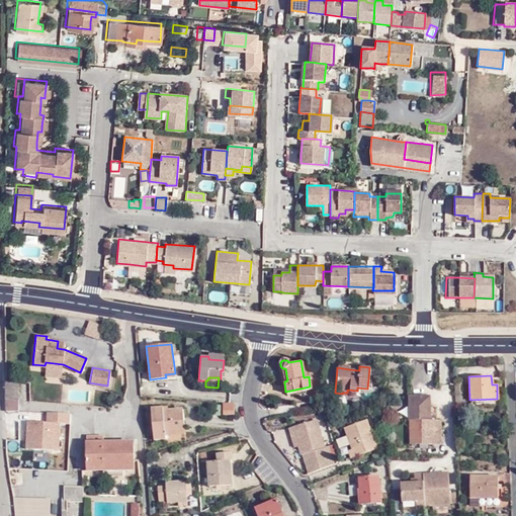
[(17,399),(16,379),(5,379),(6,398),(17,399)]
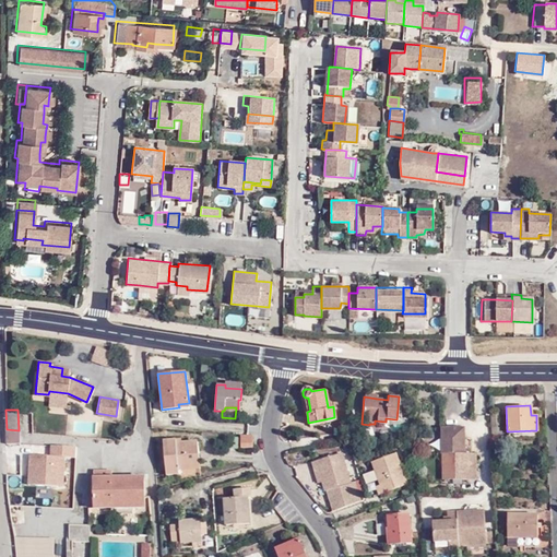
[(489,412),(490,425),(499,425),(498,412),(489,412)]
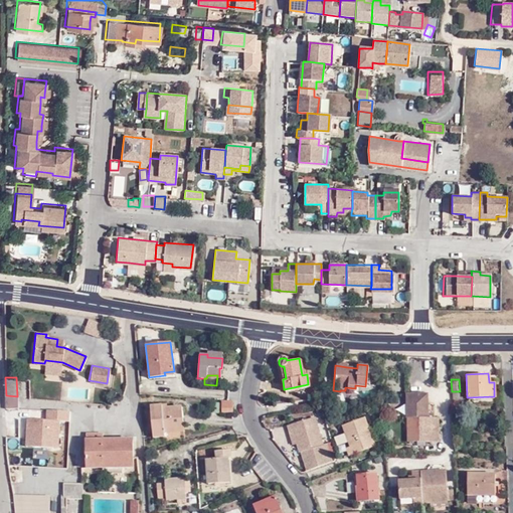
[(452,402),(461,402),(460,391),(452,391),(452,402)]
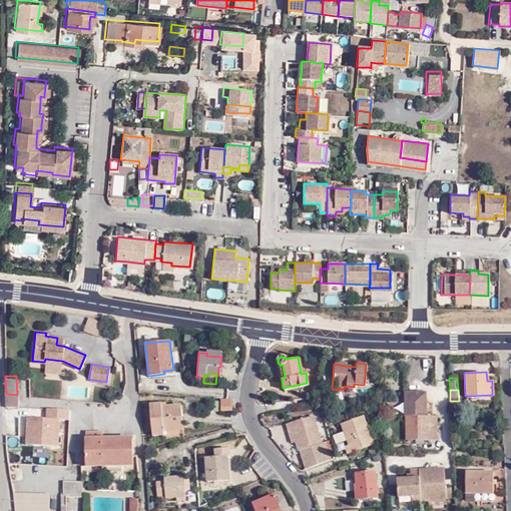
[(425,392),(404,392),(405,415),(425,415),(425,408),(425,392)]
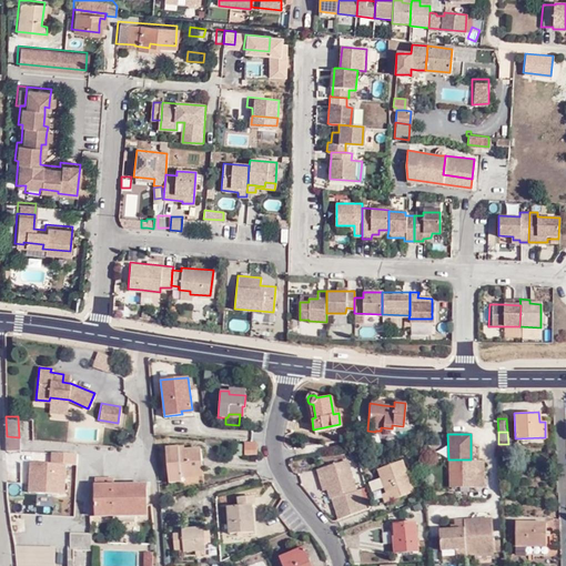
[(256,453),(255,442),(244,442),(244,453),(256,453)]
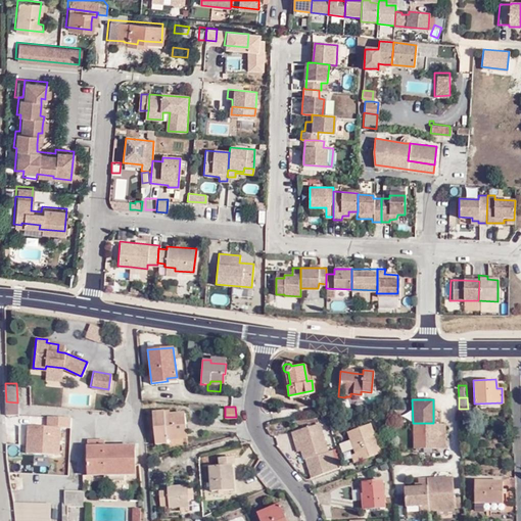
[(220,419),(220,408),(210,408),(210,419),(220,419)]
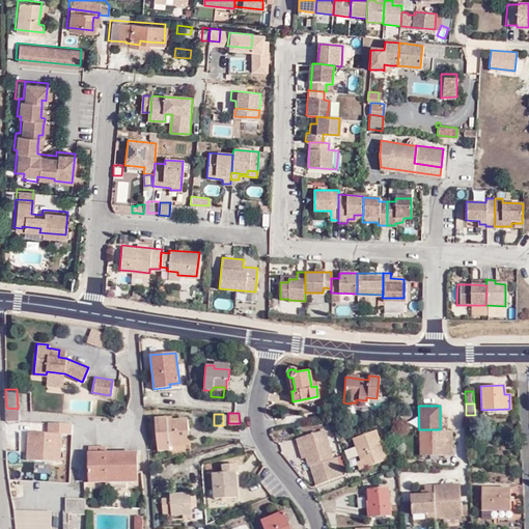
[(172,419),(167,420),(166,417),(155,418),(157,449),(169,449),(169,445),(169,442),(189,441),(188,418),(172,419)]
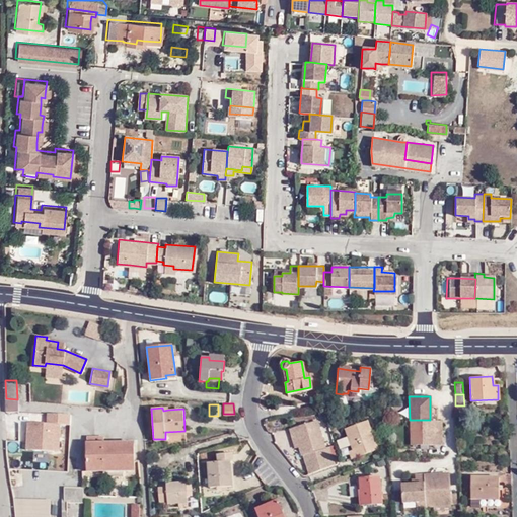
[(28,418),(25,448),(60,450),(63,421),(28,418)]
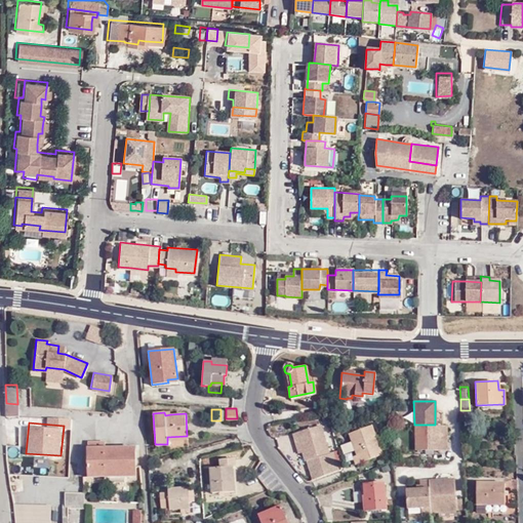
[(328,451),(320,425),(296,431),(302,450),(305,458),(309,457),(312,467),(326,461),(323,453),(328,451)]
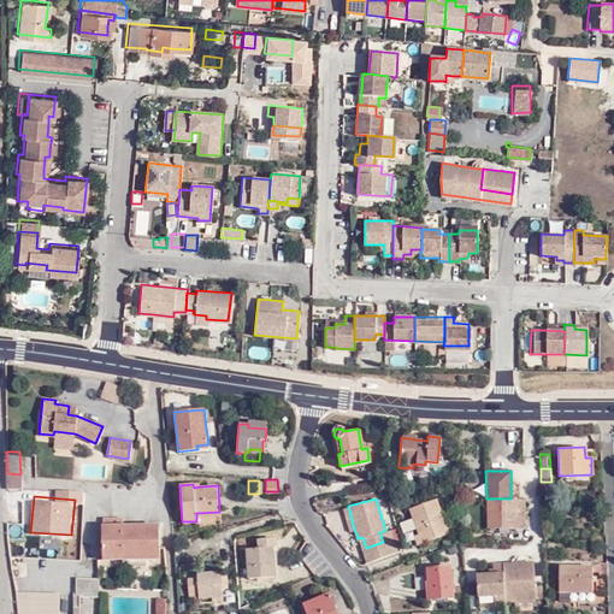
[(447,531),(435,499),(408,508),(411,518),(413,517),(419,532),(412,535),(415,543),(447,531)]
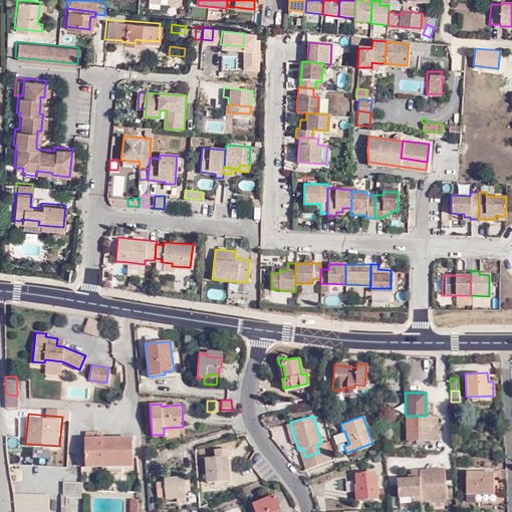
[(436,416),(431,416),(426,416),(406,416),(406,439),(429,439),(436,439),(436,427),(436,416)]
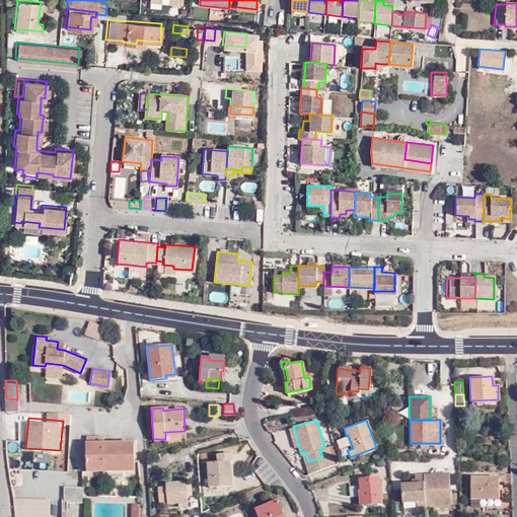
[(294,446),(298,445),(293,426),(288,428),(294,446)]
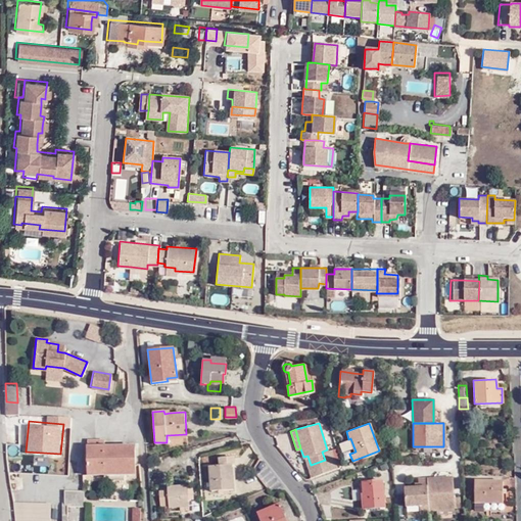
[(101,445),(101,437),(87,437),(87,474),(99,474),(99,472),(123,471),(123,473),(134,473),(134,444),(101,445)]
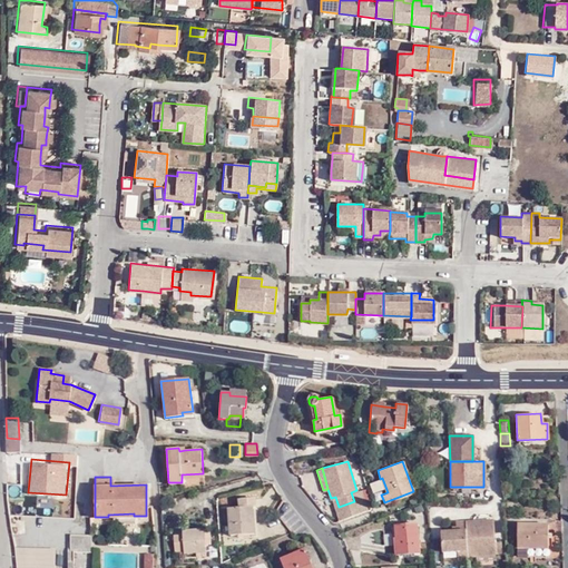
[(365,510),(360,490),(356,490),(351,492),(354,501),(339,507),(335,497),(331,498),(336,520),(365,510)]
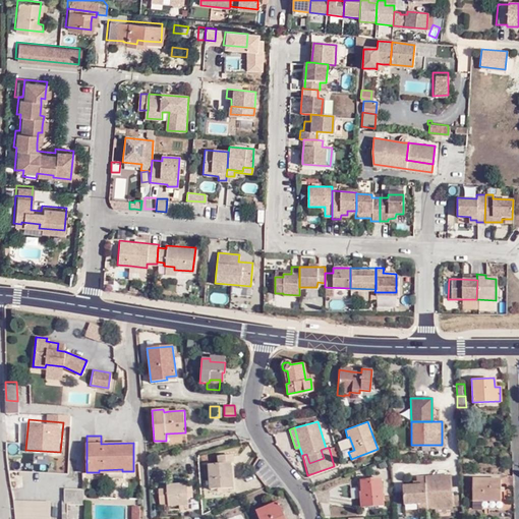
[(232,455),(219,456),(220,464),(229,463),(233,463),(232,455)]
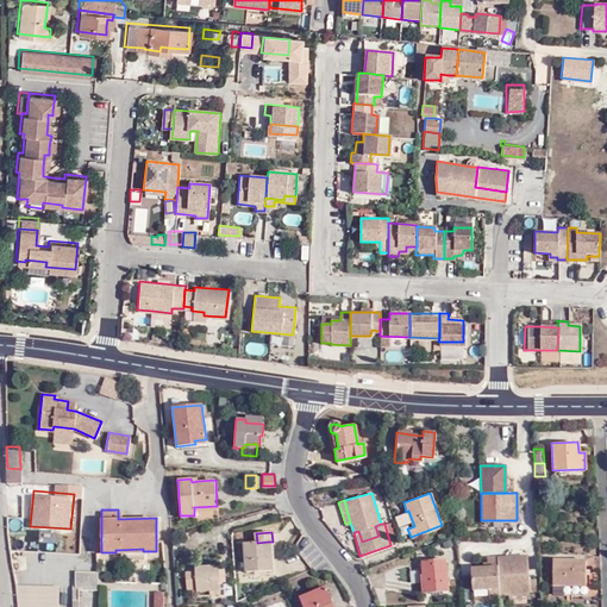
[(270,570),(268,542),(257,543),(244,543),(245,571),(270,570)]
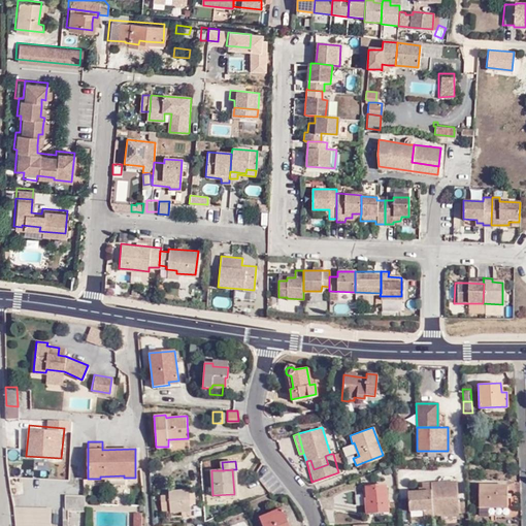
[(457,502),(456,480),(430,481),(432,514),(440,513),(457,512),(457,502)]
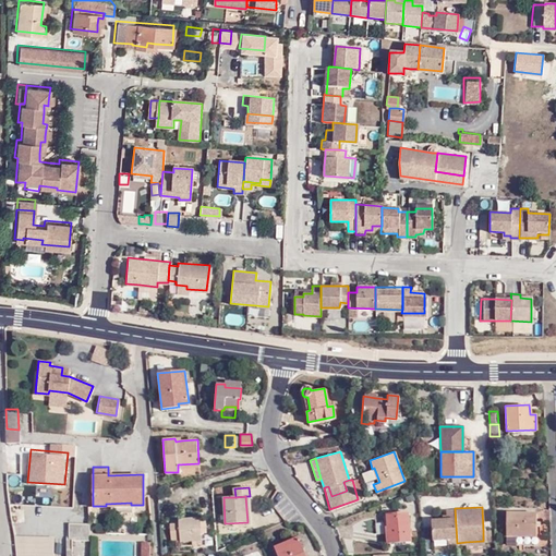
[(447,543),(457,543),(455,508),(445,509),(445,512),(445,517),(438,517),(430,518),(431,538),(446,538),(447,543)]
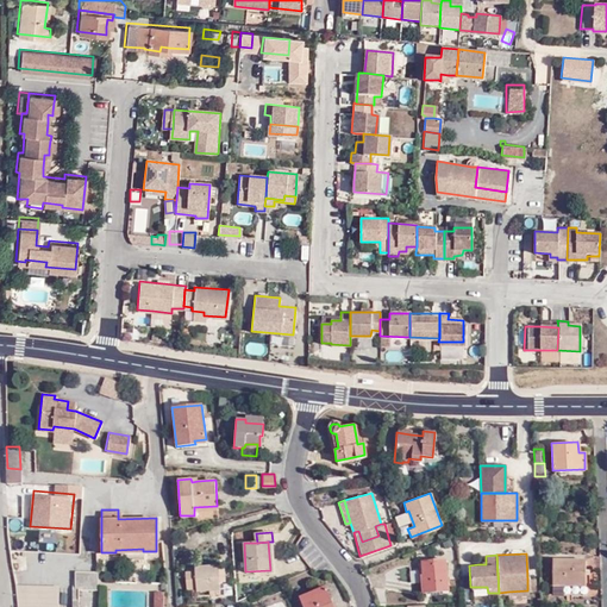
[(448,589),(445,557),(421,559),(424,592),(448,589)]
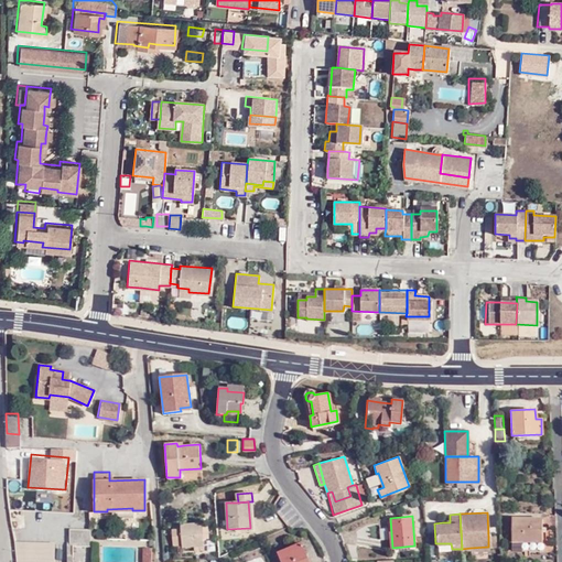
[(540,541),(541,517),(510,517),(510,540),(526,540),(540,541)]
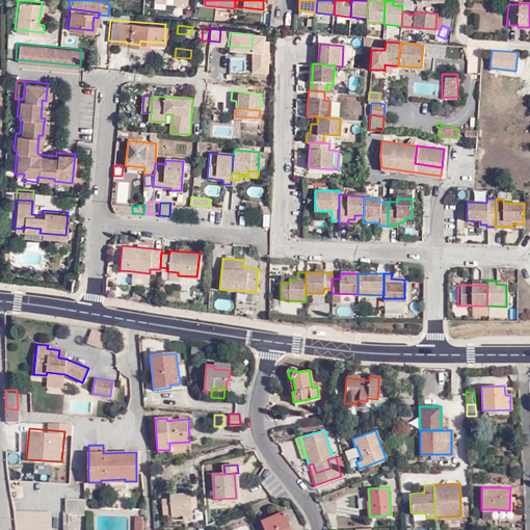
[(163,517),(183,514),(191,514),(191,508),(190,495),(190,493),(169,494),(169,498),(162,499),(163,517)]
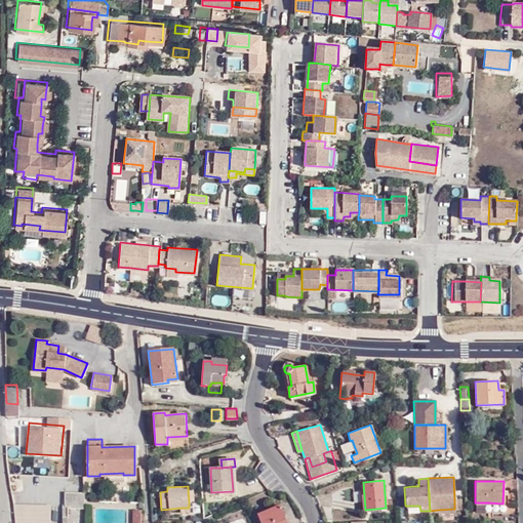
[(83,507),(83,490),(64,490),(64,507),(83,507)]
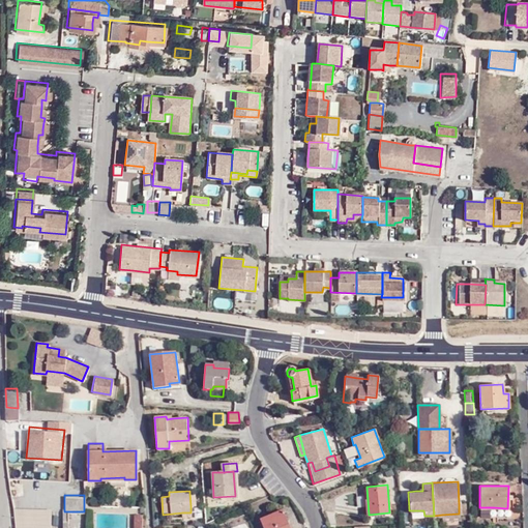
[(15,507),(16,527),(50,527),(49,505),(15,507)]
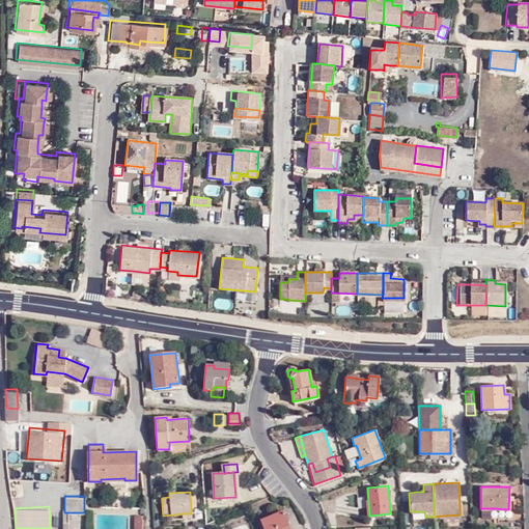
[(495,522),(495,508),(480,508),(479,522),(495,522)]
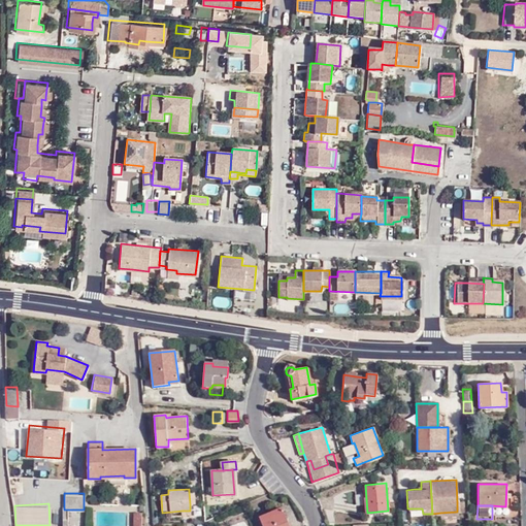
[(260,517),(261,521),(285,512),(283,507),(260,517)]
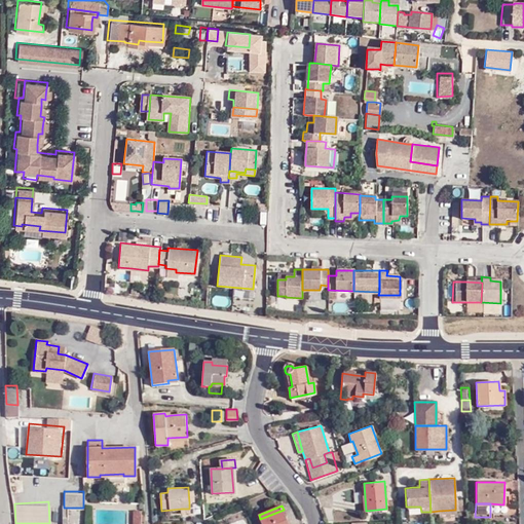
[(289,523),(284,510),(260,519),(262,523),(289,523)]
